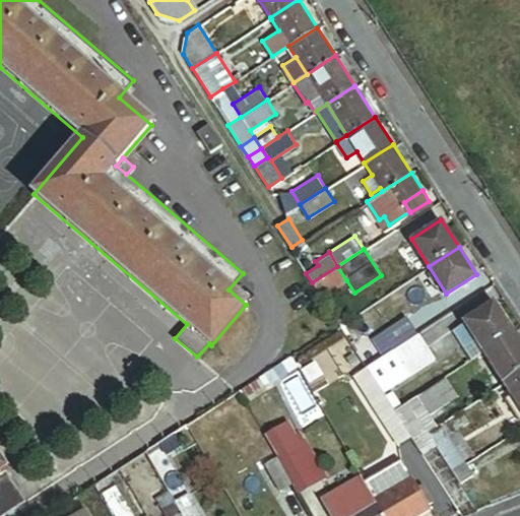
[(337,266),(312,282),(321,297),(330,291),(346,280),(337,266)]
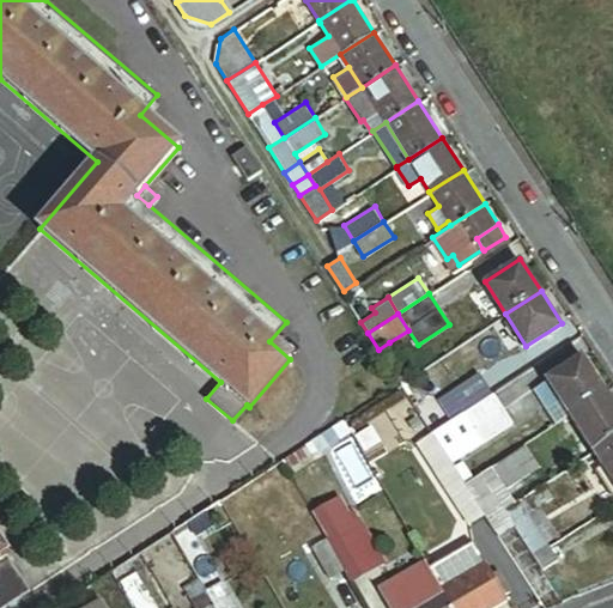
[(570,413),(605,390),(583,356),(548,378),(570,413)]
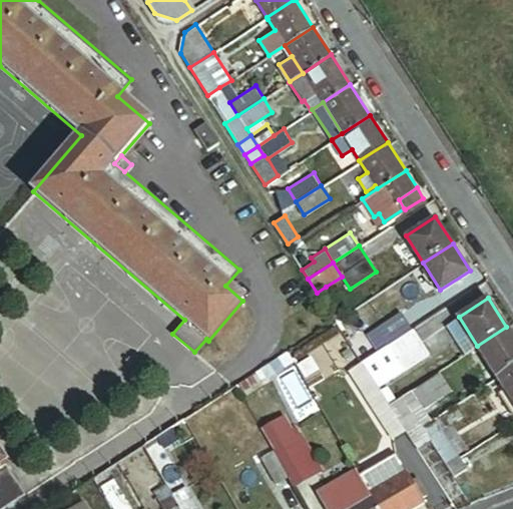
[(368,333),(350,344),(360,360),(379,348),(377,346),(411,324),(402,310),(367,332),(368,333)]
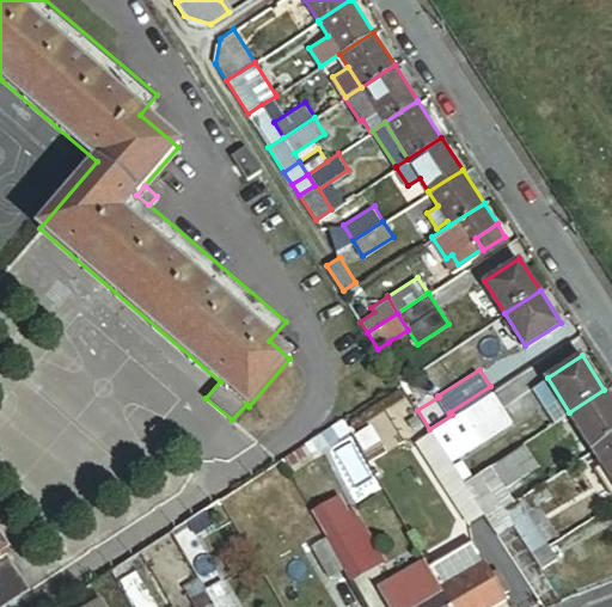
[(534,386),(557,420),(569,412),(548,378),(534,386)]
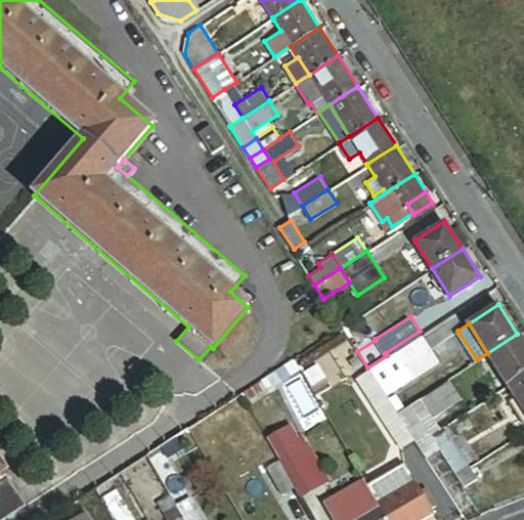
[(523,373),(523,344),(517,334),(487,353),(508,384),(523,373)]
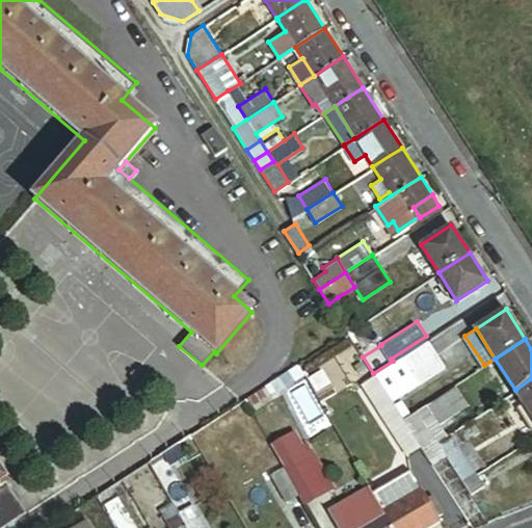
[(429,340),(401,358),(418,384),(446,366),(429,340)]
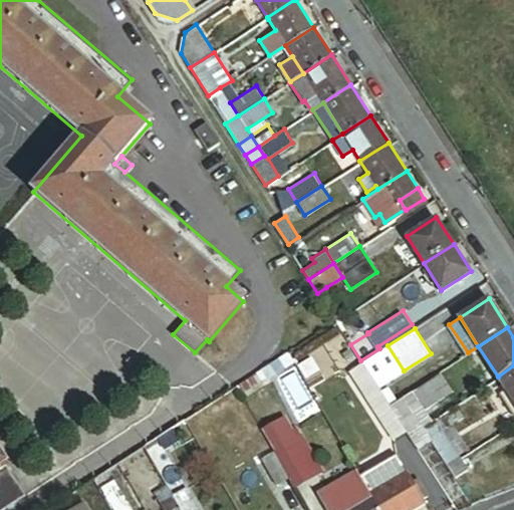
[(388,345),(362,362),(378,387),(404,370),(388,345)]
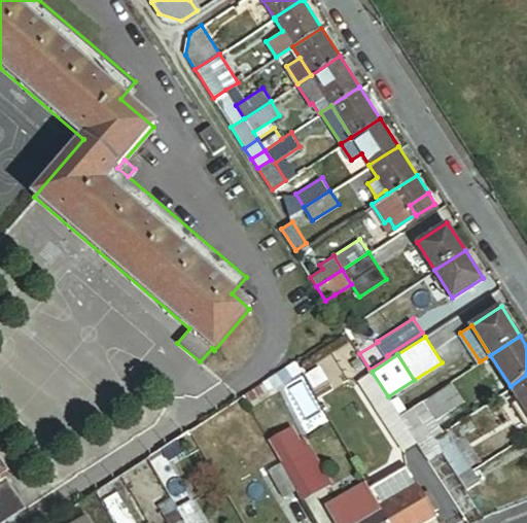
[(302,371),(303,373),(314,367),(307,355),(296,361),(302,371)]
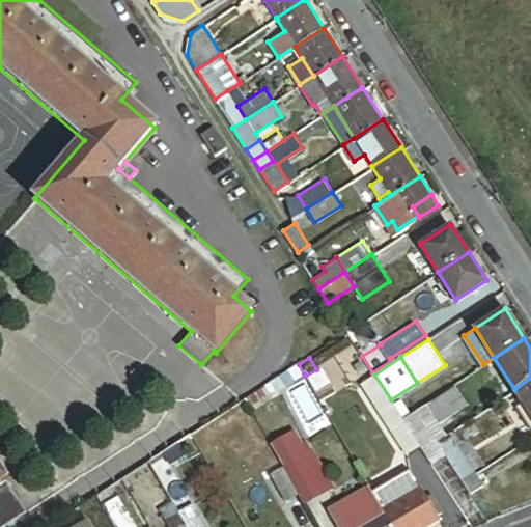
[(248,407),(304,373),(299,364),(298,363),(243,398),(248,407)]
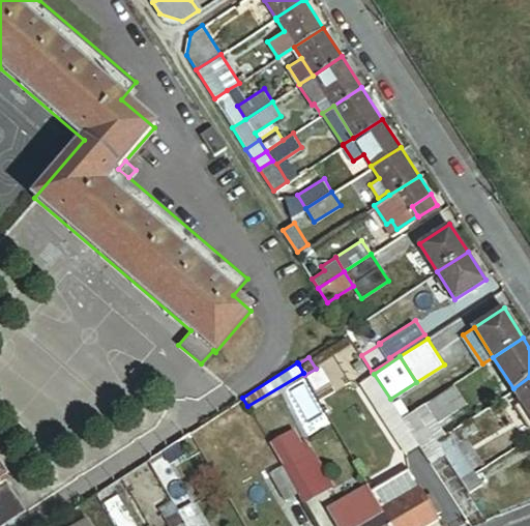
[(390,399),(374,374),(360,382),(405,453),(419,444),(403,418),(401,415),(392,402),(390,399)]
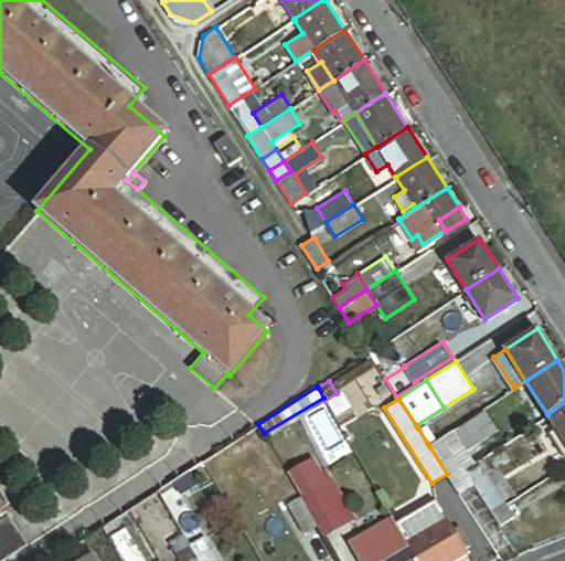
[(564,402),(547,414),(564,441),(564,402)]
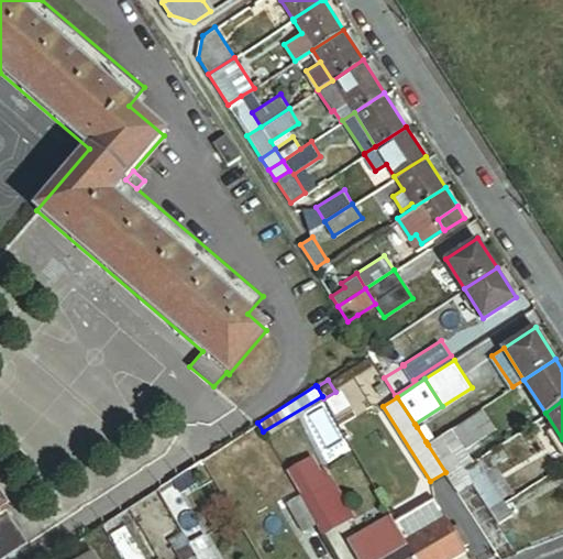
[(482,409),(428,445),(445,472),(455,486),(470,478),(463,466),(472,460),(464,448),(494,428),(482,409)]
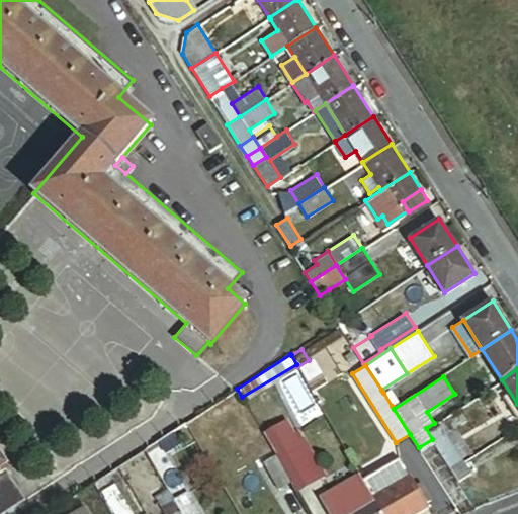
[(391,388),(383,393),(392,406),(399,401),(391,388)]
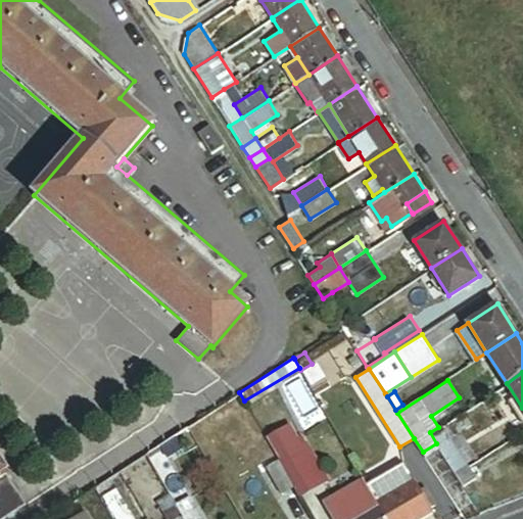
[(289,421),(265,435),(270,444),(278,459),(294,450),(302,444),(289,421)]
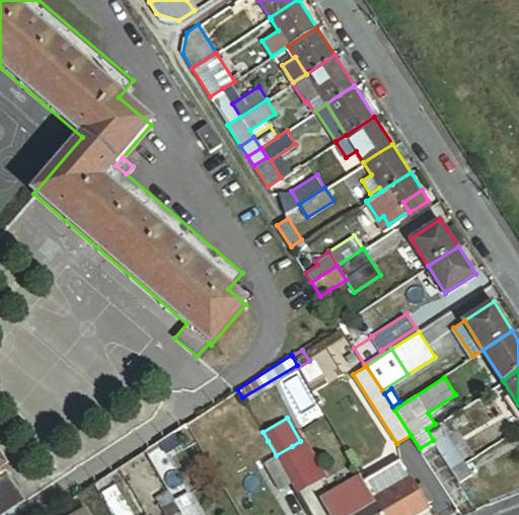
[(440,421),(435,424),(427,429),(433,440),(459,481),(472,472),(440,421)]
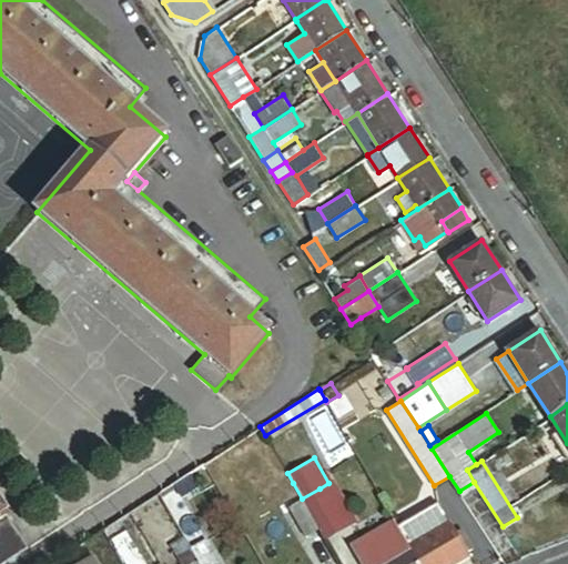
[(220,464),(209,470),(222,492),(233,486),(220,464)]
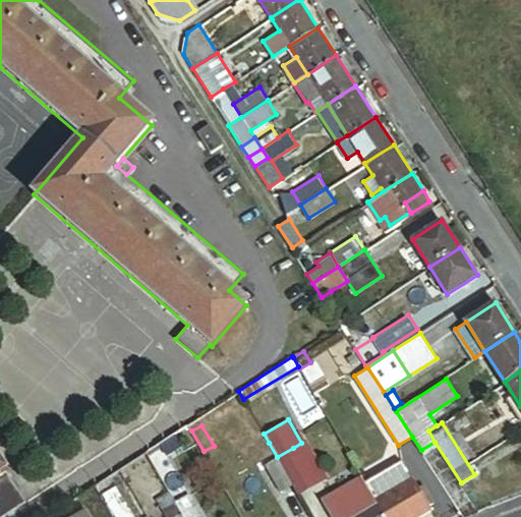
[(475,433),(467,438),(475,452),(483,447),(475,433)]
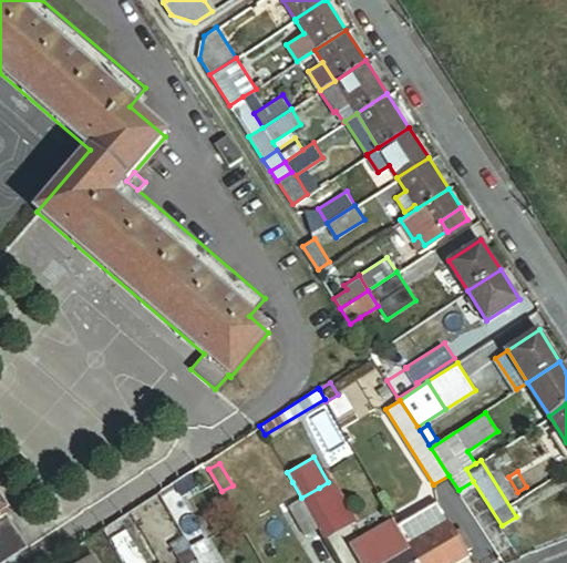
[(301,498),(292,482),(279,491),(287,505),(301,498)]
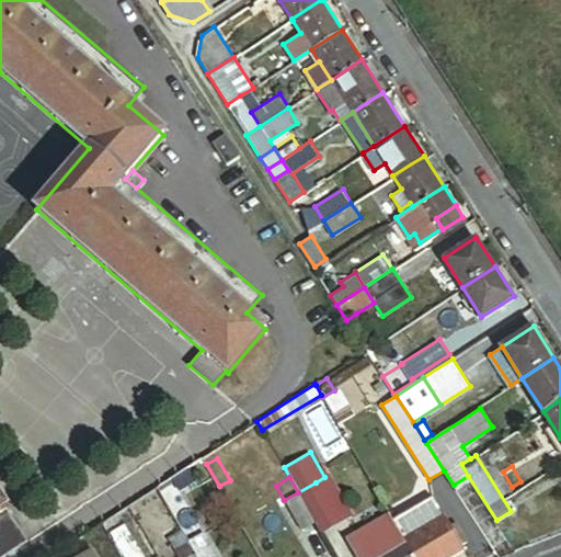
[(316,482),(298,492),(316,521),(332,511),(316,482)]
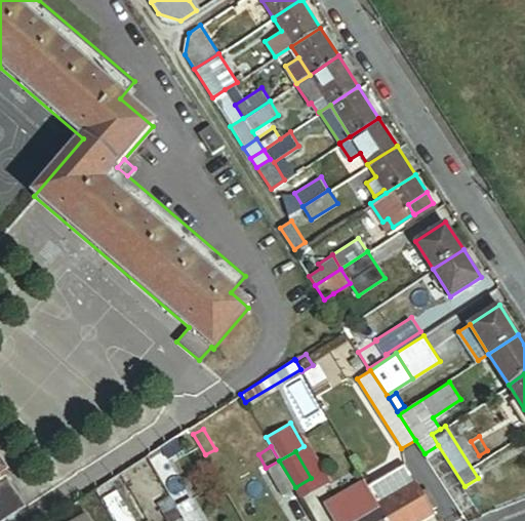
[(295,487),(279,461),(266,468),(282,495),(295,487)]
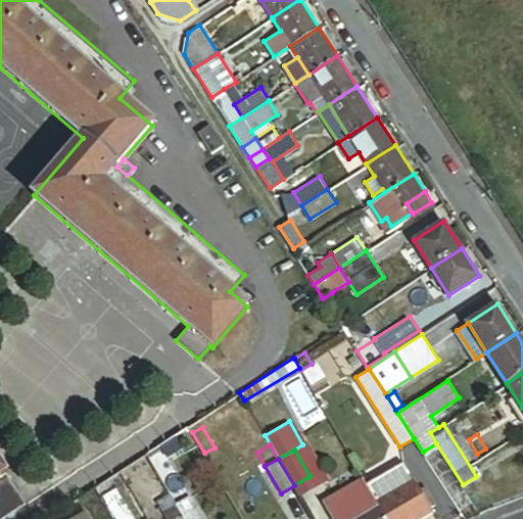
[(0,517),(25,502),(5,471),(0,462),(0,517)]
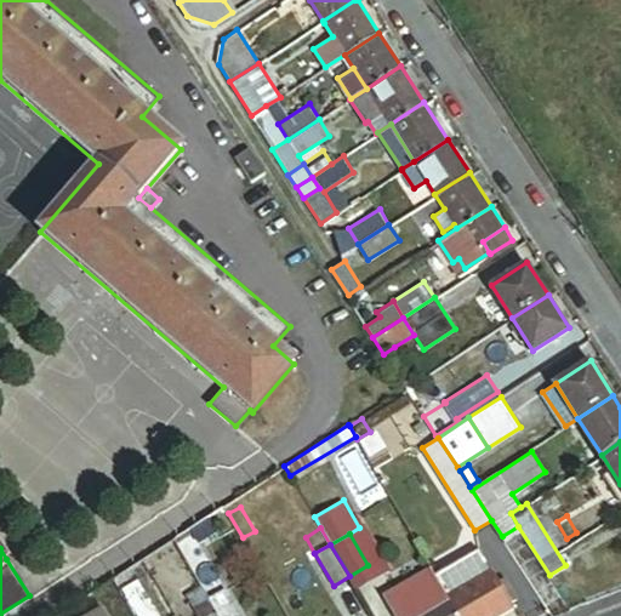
[(448,594),(460,615),(494,615),(513,605),(510,600),(506,594),(513,589),(505,575),(497,580),(479,548),(436,574),(448,594)]
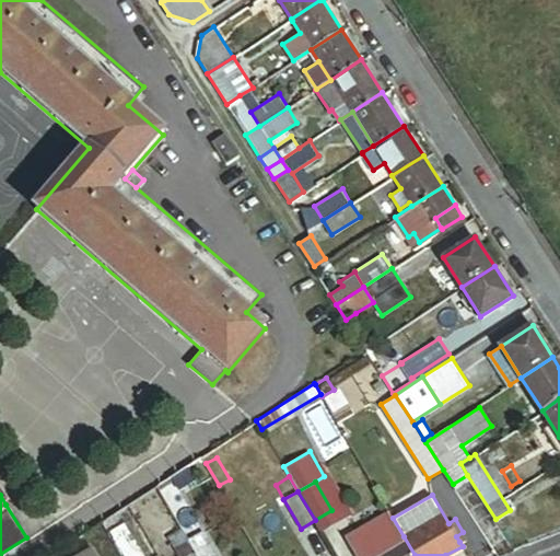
[(341,536),(353,555),(371,555),(404,536),(393,518),(388,509),(341,536)]
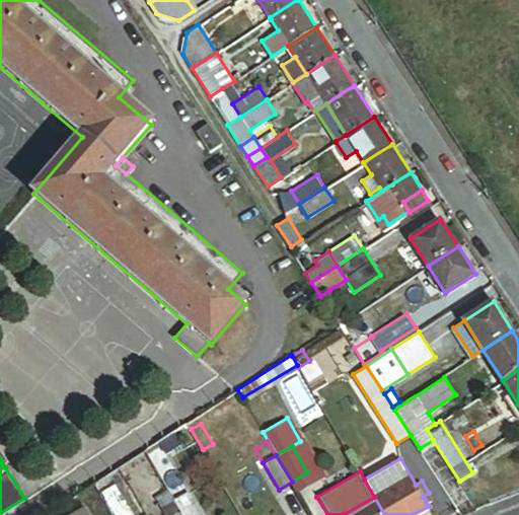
[(121,490),(106,498),(116,514),(119,514),(131,508),(121,490)]
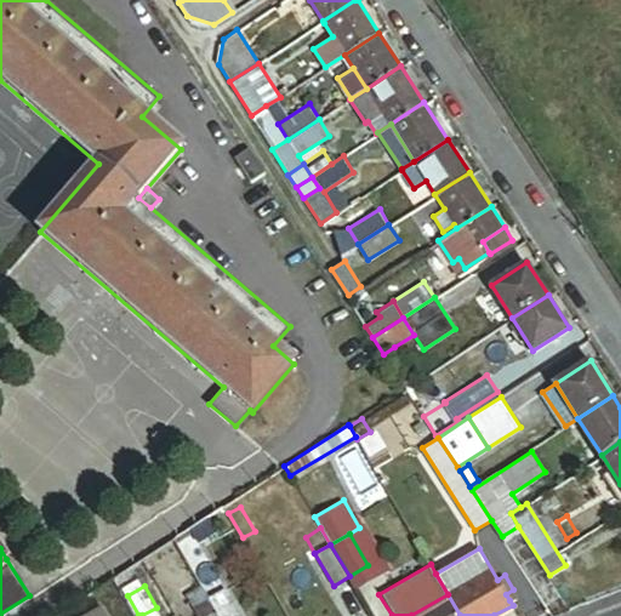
[(224,587),(209,595),(216,609),(232,599),(224,587)]
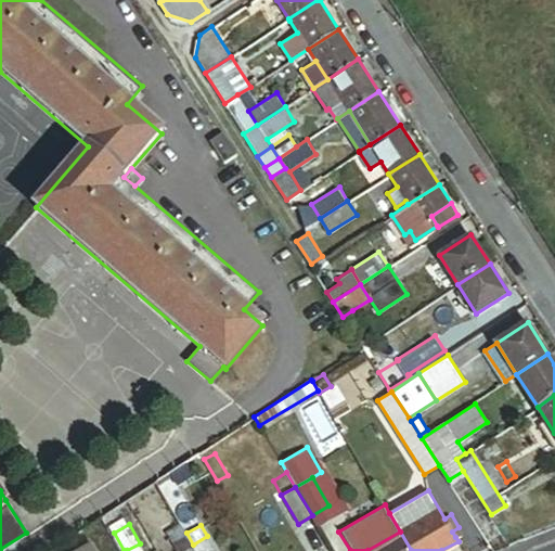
[(462,534),(459,527),(452,532),(455,537),(462,534)]
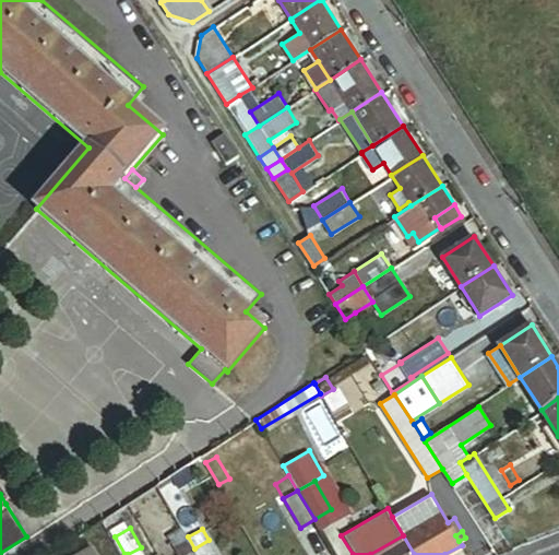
[(414,554),(403,535),(370,554),(414,554)]
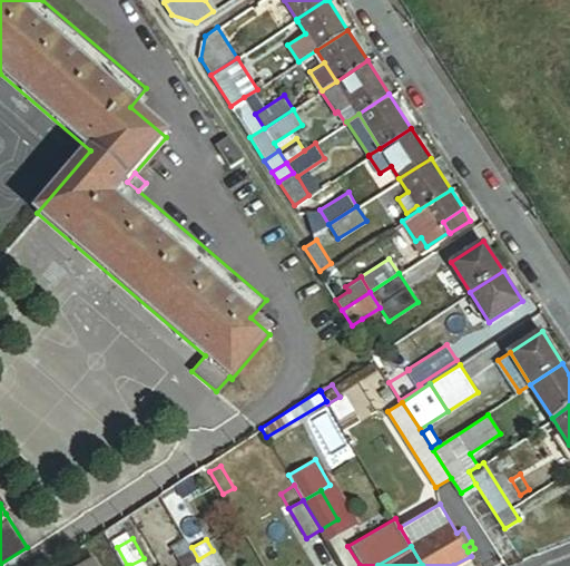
[(202,565),(198,559),(192,547),(176,557),(182,565),(202,565)]
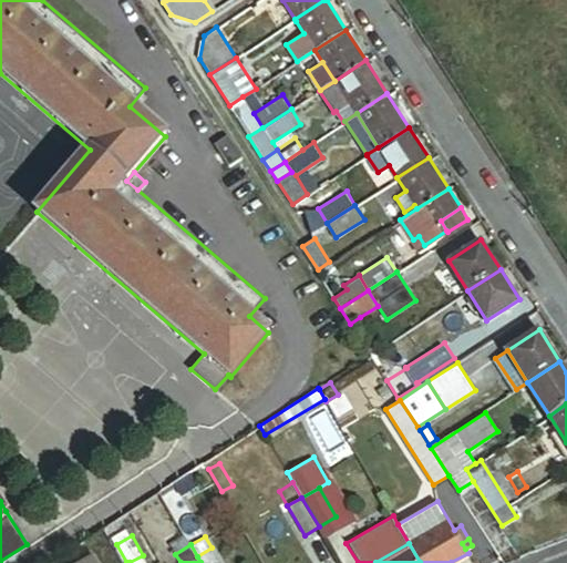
[(197,556),(200,562),(220,562),(212,548),(197,556)]
